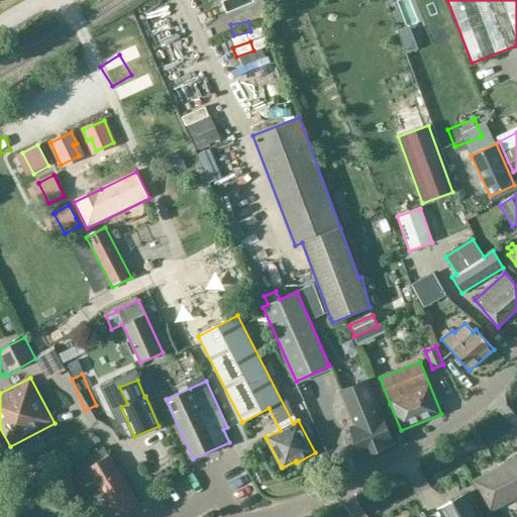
[(367,381),(341,391),(355,425),(350,427),(362,456),(365,454),(366,455),(391,445),(391,444),(394,443),(382,414),(381,415),(367,381)]
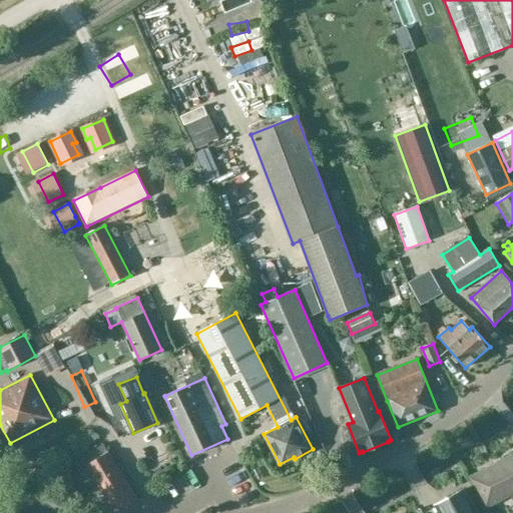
[(307,428),(323,419),(316,407),(300,415),(307,428)]
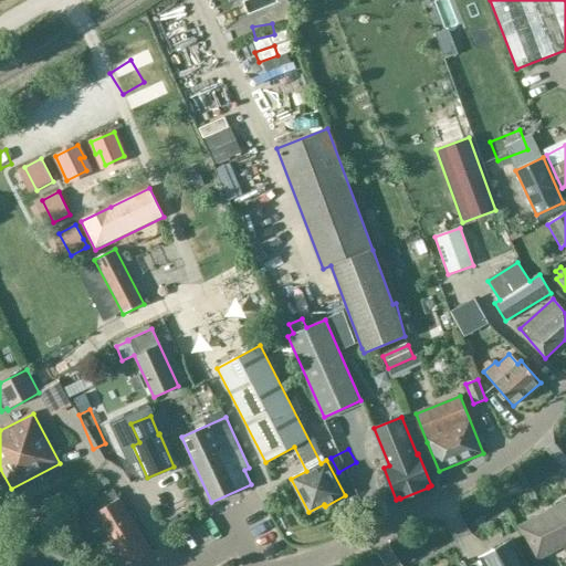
[(114,490),(100,500),(104,507),(95,513),(128,565),(132,565),(153,553),(121,500),(114,490)]
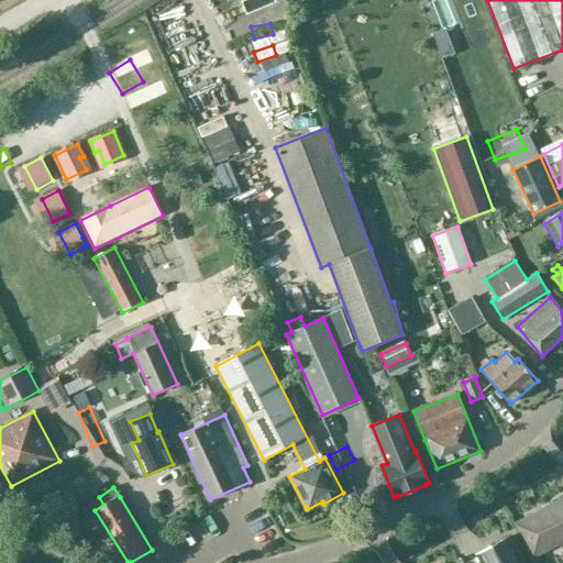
[(562,541),(562,498),(515,525),(533,558),(562,541)]
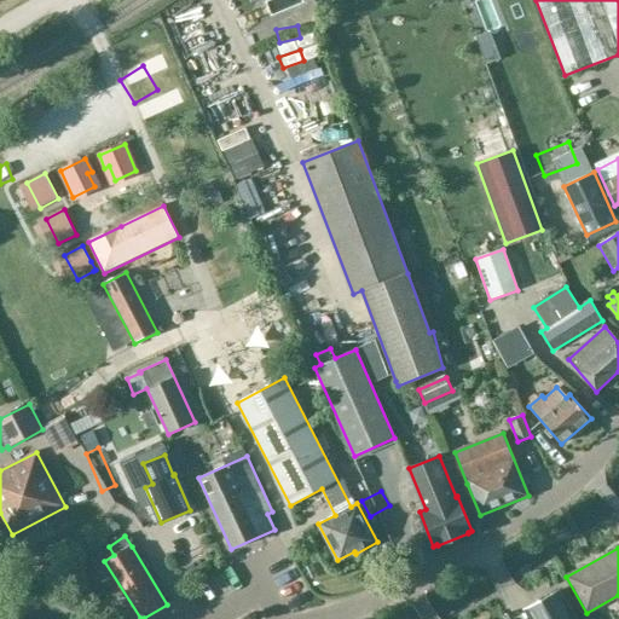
[(576,618),(560,590),(525,609),(530,618),(576,618)]
